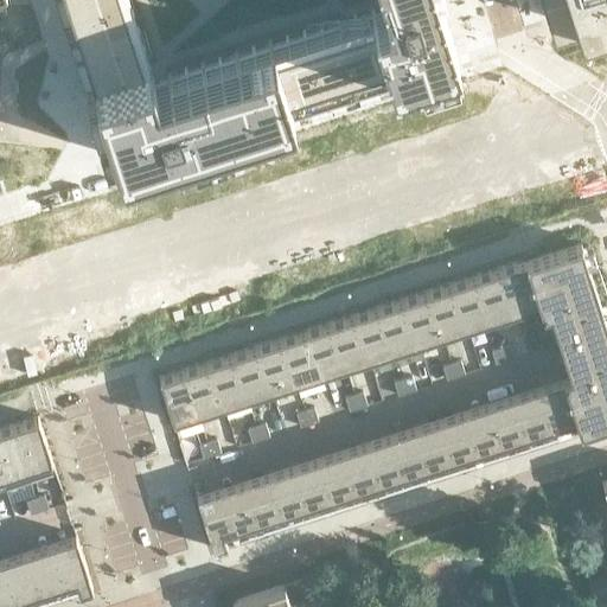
[(65,0),(91,81),(141,65),(141,64),(140,64),(119,0),(65,0)]
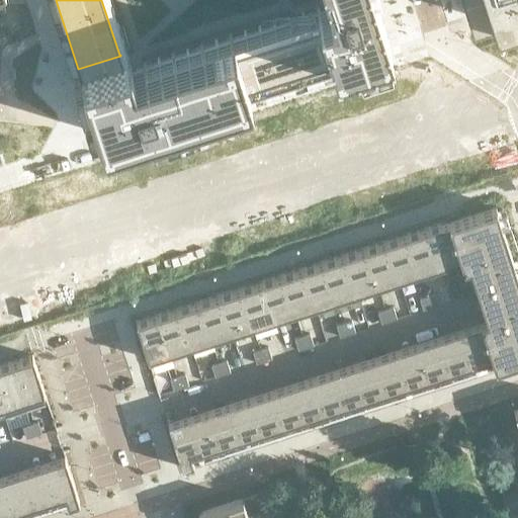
[(328,0),(331,8),(318,12),(333,59),(387,41),(374,0),(328,0)]
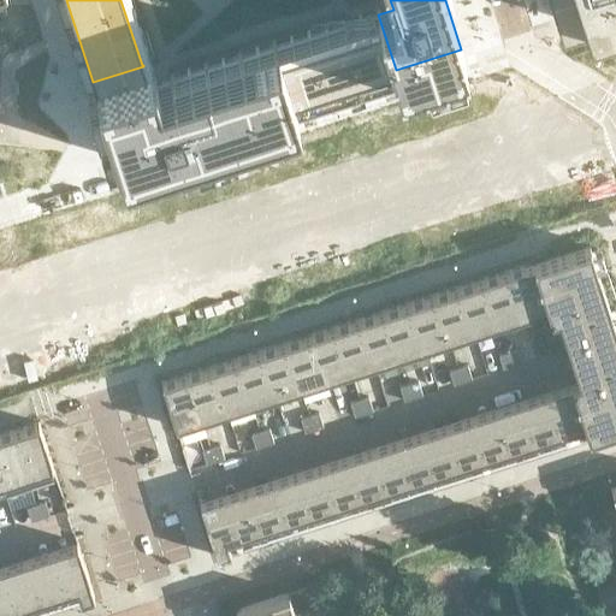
[(551,0),(558,18),(615,0),(551,0)]
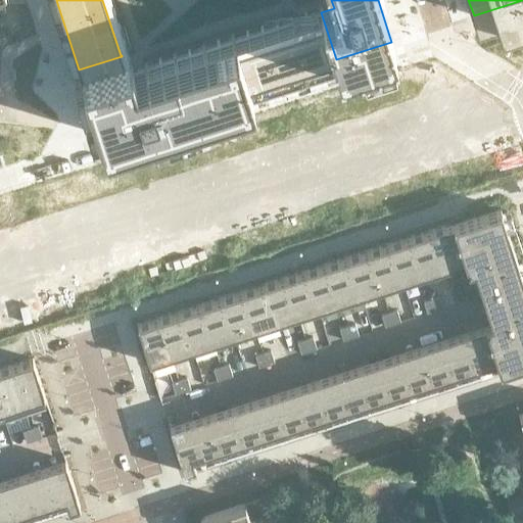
[(122,56),(79,69),(99,135),(336,59),(321,12),(128,74),(122,56)]
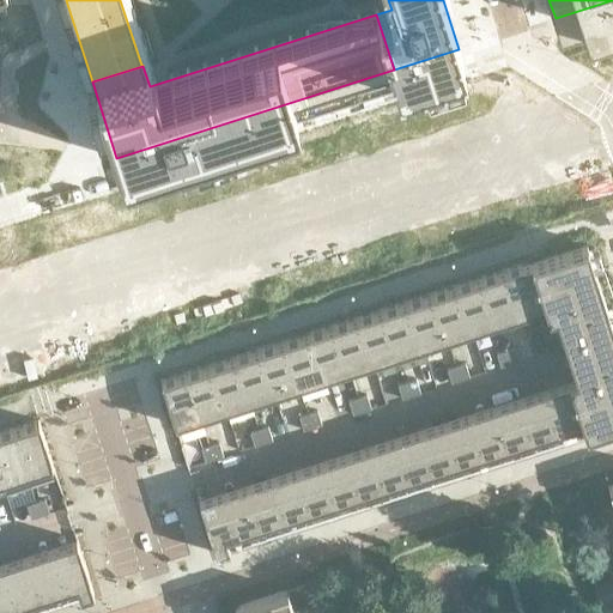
[(586,243),(530,261),(545,305),(544,307),(557,347),(565,345),(570,363),(563,365),(565,374),(568,381),(572,394),(574,394),(586,434),(612,425),(612,328),(610,319),(598,279),(594,268),(586,243)]
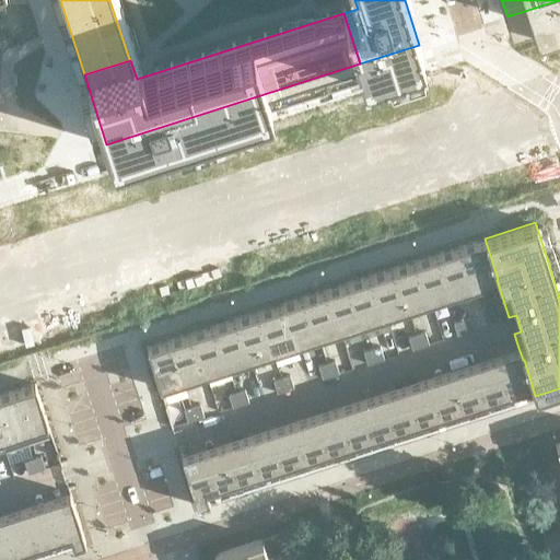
[(498,279),(485,238),(462,245),(476,287),(497,280),(498,279)]
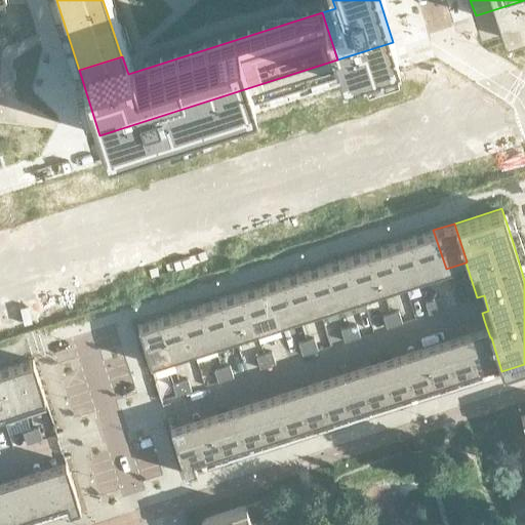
[(446,269),(433,230),(412,237),(425,276),(446,269)]
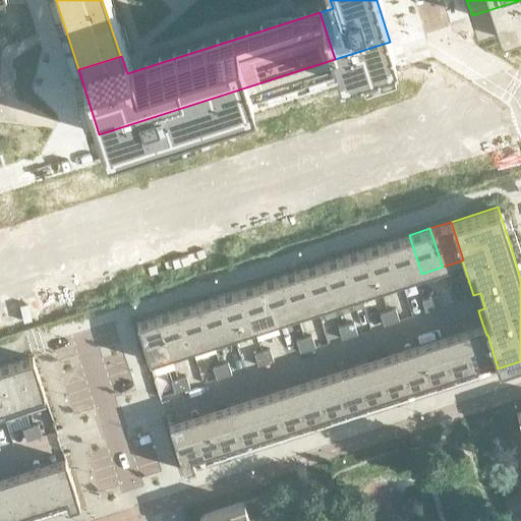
[(421,274),(409,235),(388,241),(400,280),(421,274)]
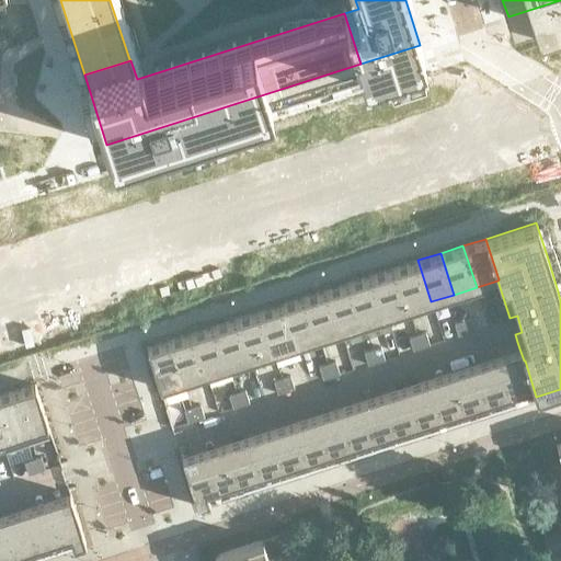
[(431,301),(418,260),(396,267),(409,309),(431,301)]
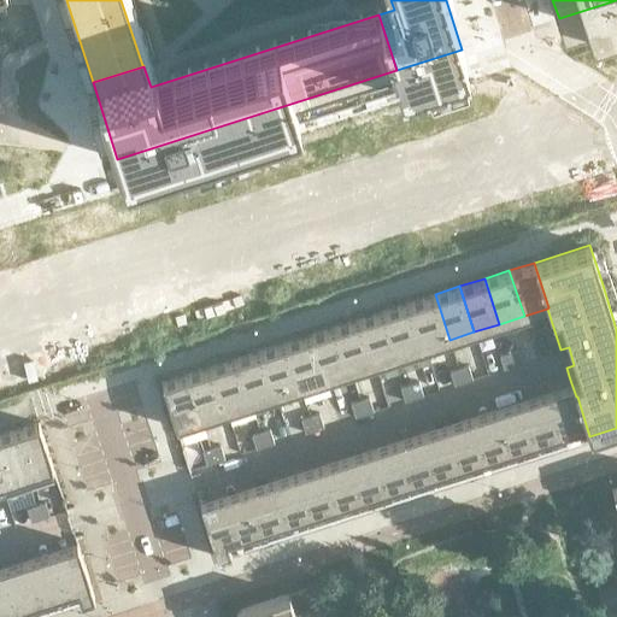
[(450,340),(435,294),(410,303),(424,347),(450,340)]
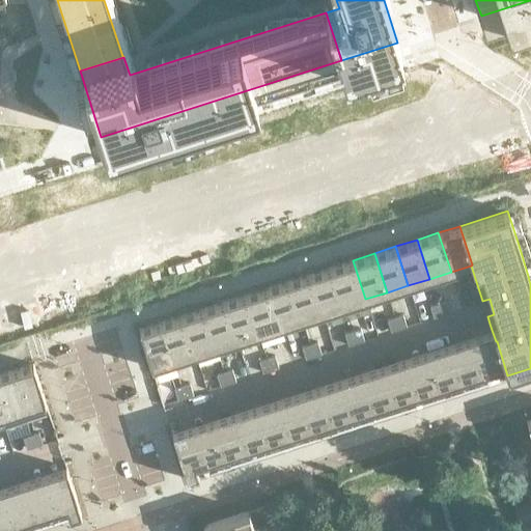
[(365,299),(353,260),(332,267),(344,306),(365,299)]
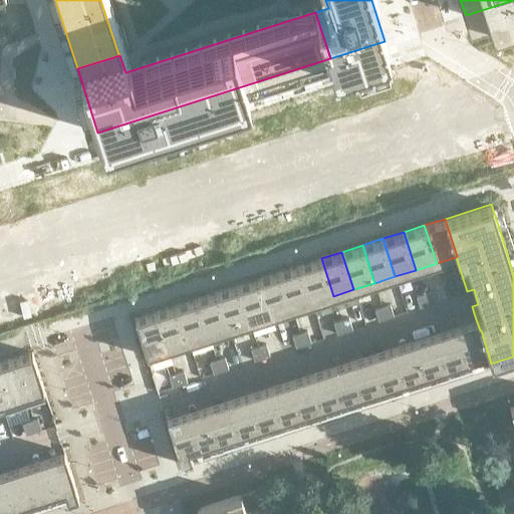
[(333,296),(321,258),(300,265),(312,302),(333,296)]
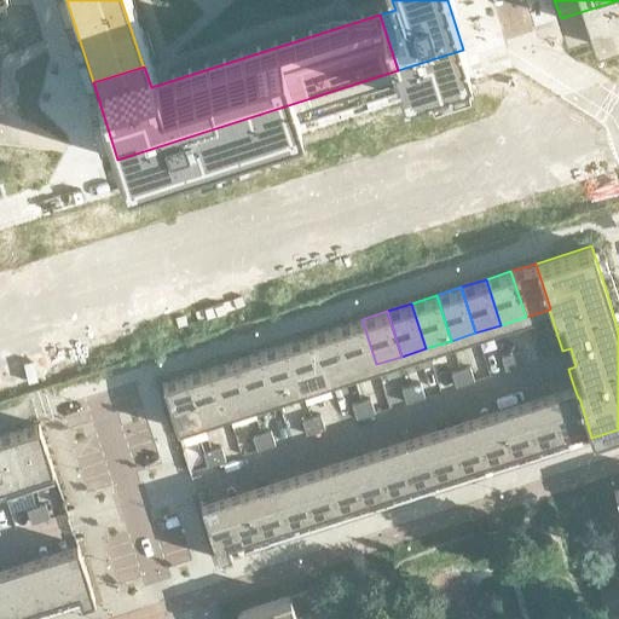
[(376,364),(362,319),(336,327),(352,372),(376,364)]
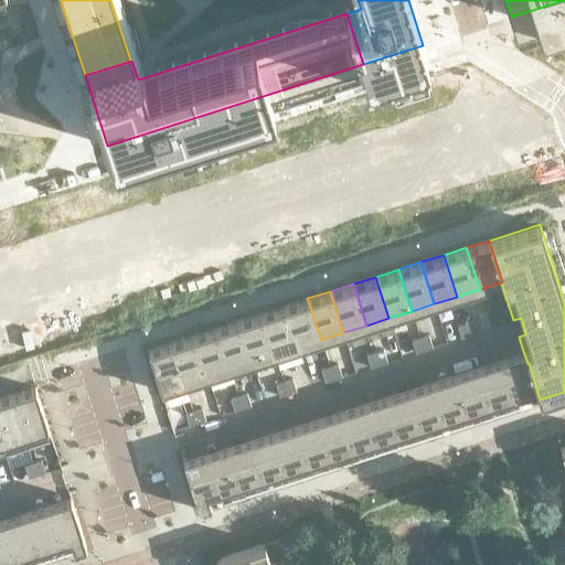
[(321,340),(307,298),(285,306),(298,348),(321,340)]
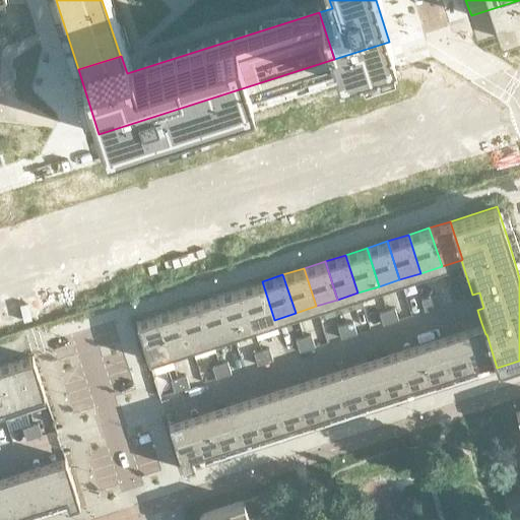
[(274,320),(262,281),(241,288),(253,326),(274,320)]
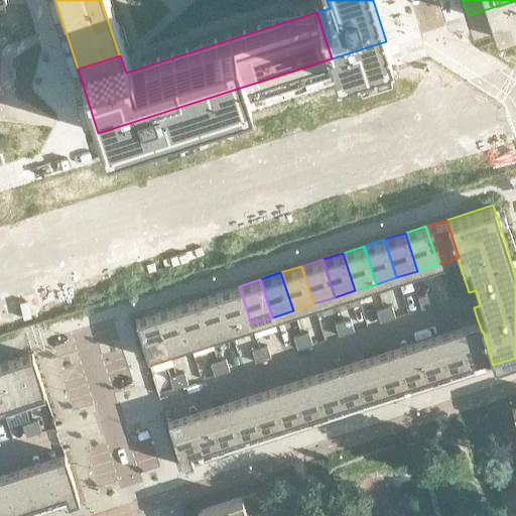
[(458,284),(461,295),(469,293),(465,281),(458,284)]
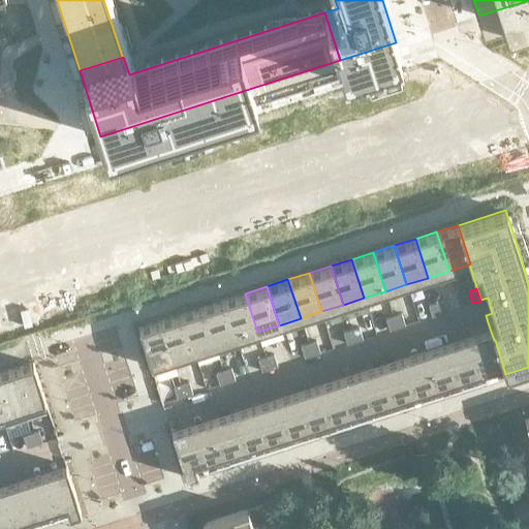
[(257,332),(245,293),(224,300),(237,339),(257,332)]
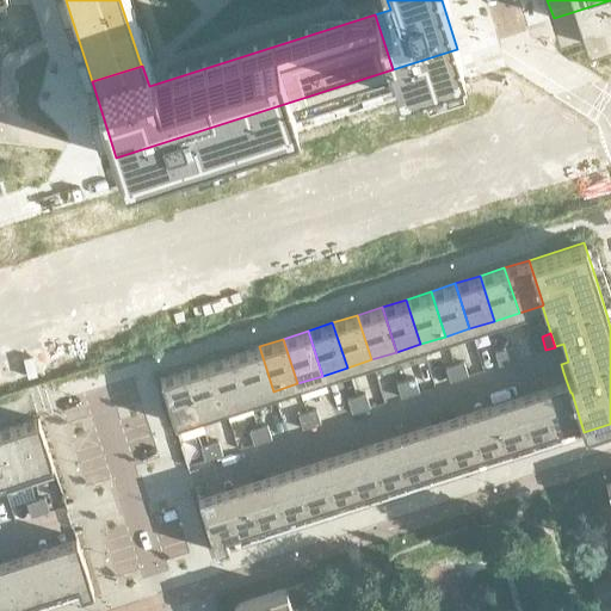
[(273,392),(259,346),(234,355),(248,399),(273,392)]
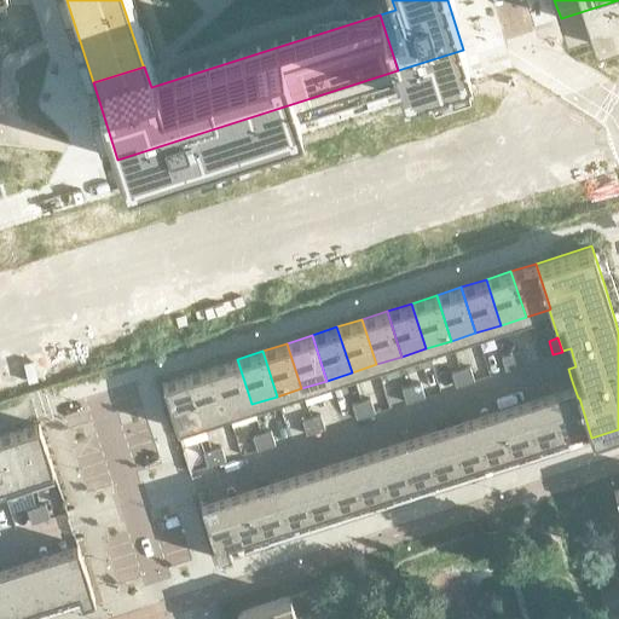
[(519,351),(509,353),(514,366),(524,364),(519,351)]
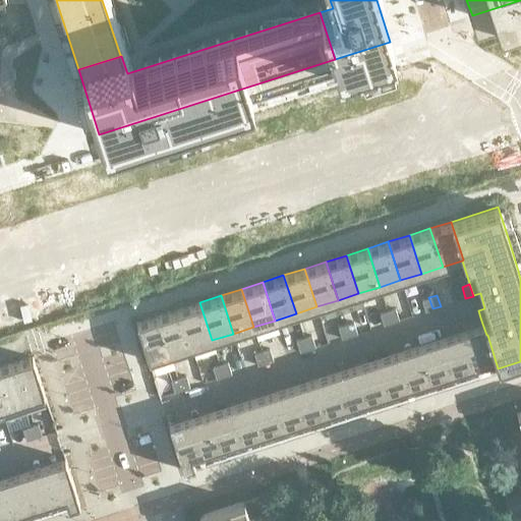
[(432,308),(428,297),(421,299),(425,311),(432,308)]
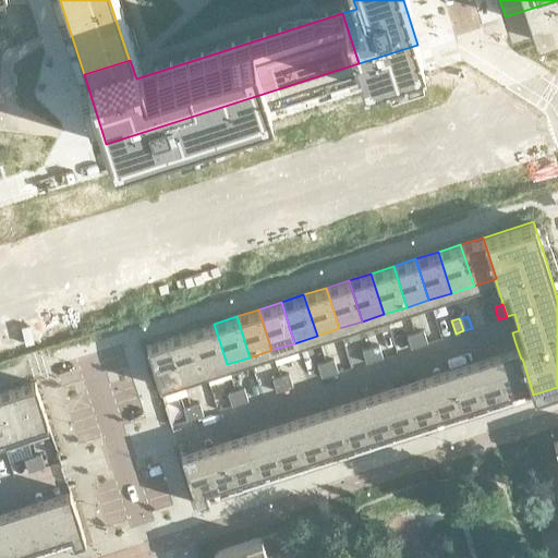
[(227,364),(214,324),(192,330),(205,372),(227,364)]
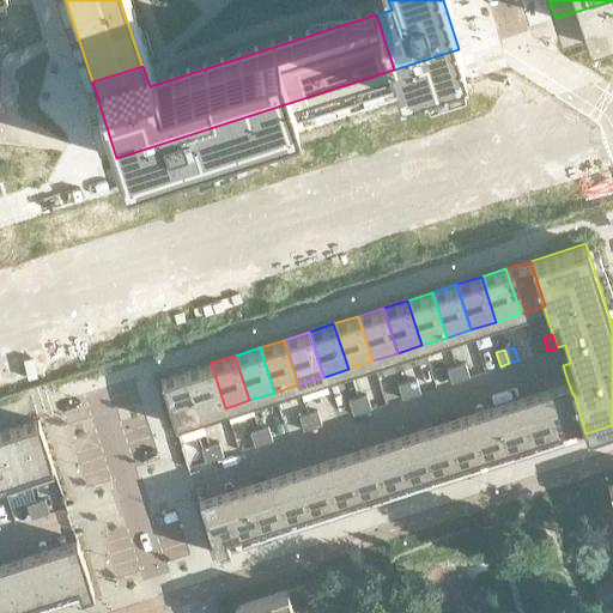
[(225,408),(211,363),(186,371),(200,416),(225,408)]
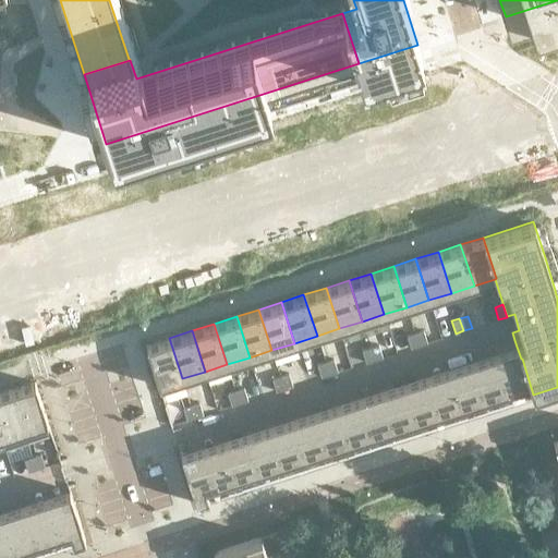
[(423,330),(414,332),(419,346),(427,342),(423,330)]
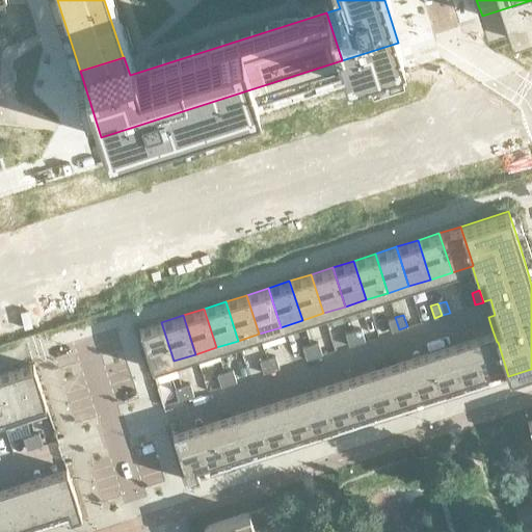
[(399,329),(395,317),(388,320),(391,331),(399,329)]
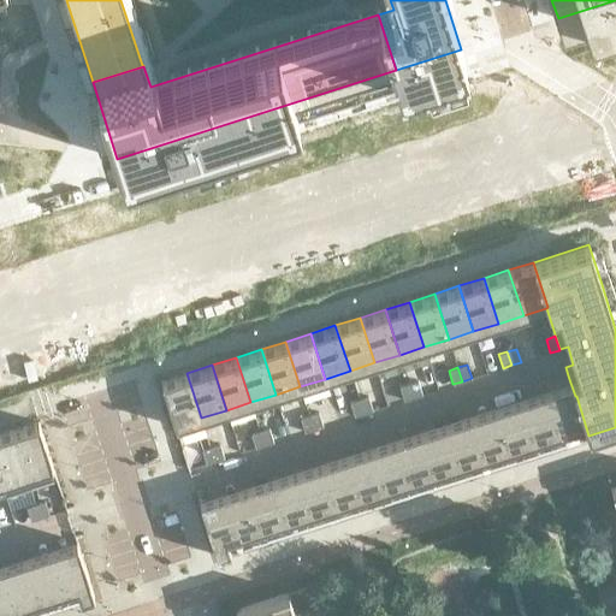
[(201,418),(187,373),(160,381),(175,427),(201,418)]
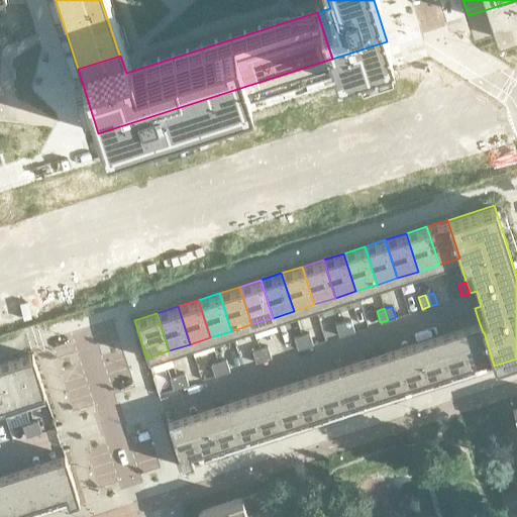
[(350,319),(342,321),(346,333),(353,330),(350,319)]
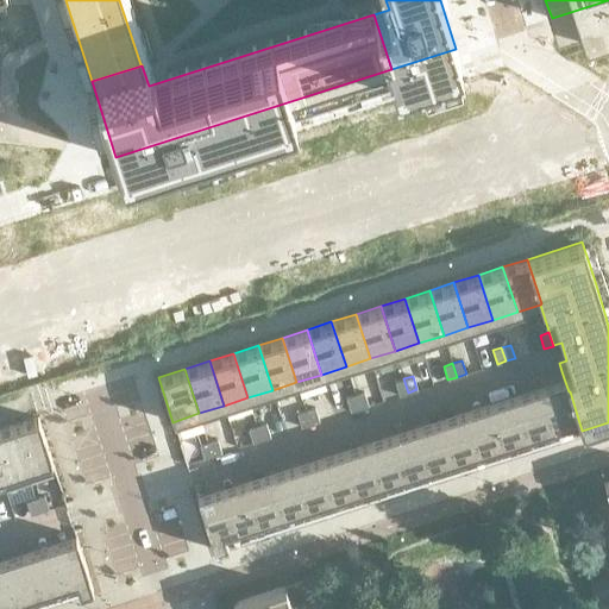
[(408,393),(403,378),(395,382),(399,395),(408,393)]
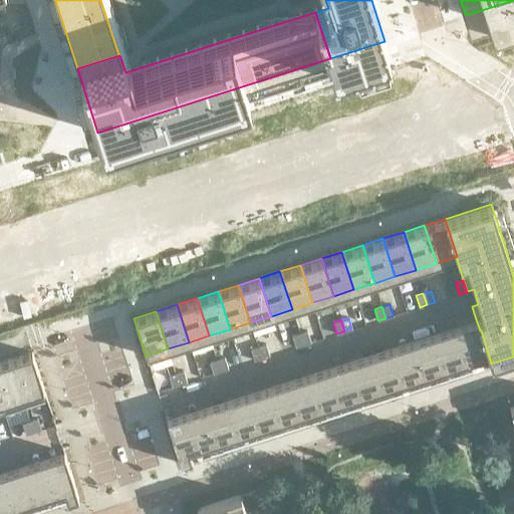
[(481,330),(480,330),(476,319),(456,325),(460,336),(471,370),(491,363),(481,330)]
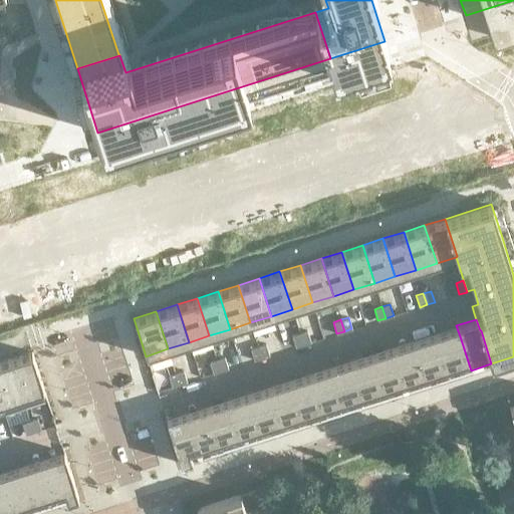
[(471,370),(460,336),(456,325),(436,331),(440,343),(450,377),(471,370)]
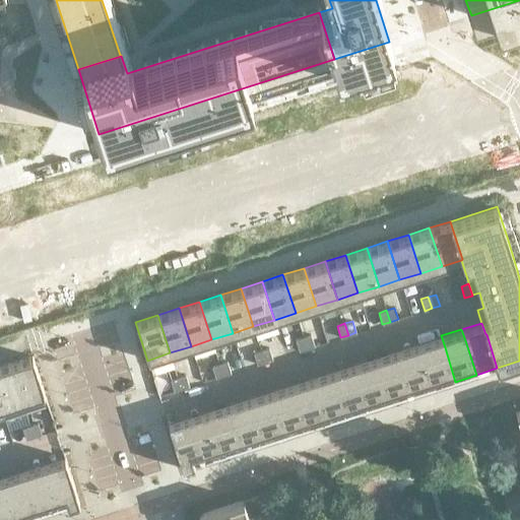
[(311,334),(303,337),(307,348),(314,346),(311,334)]
